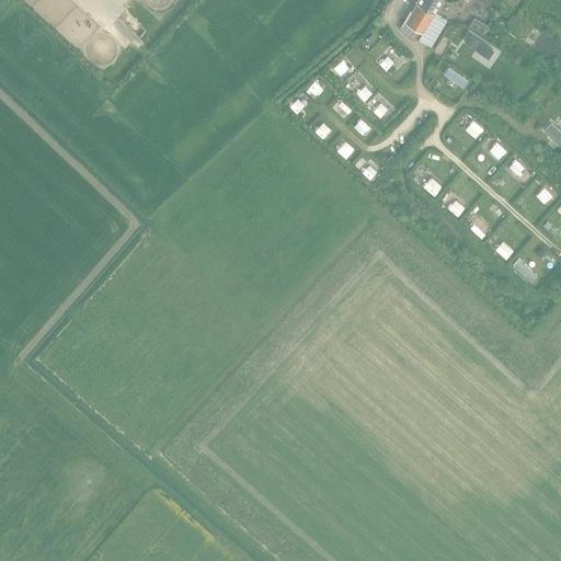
[(418,0),(416,2),(434,13),(441,0),(418,0)]
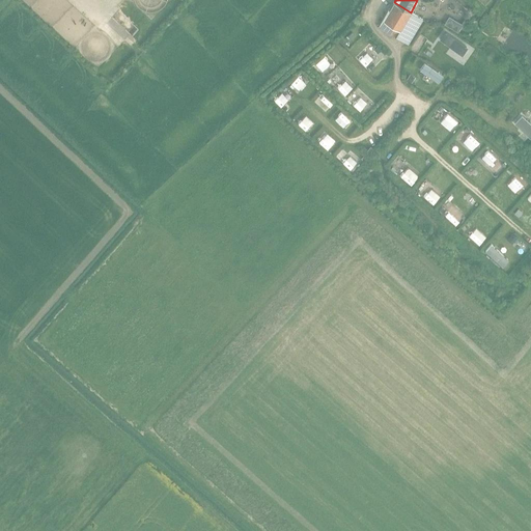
[(410,14),(411,12),(394,2),(388,14),(380,28),(408,45),(422,21),(410,14)]
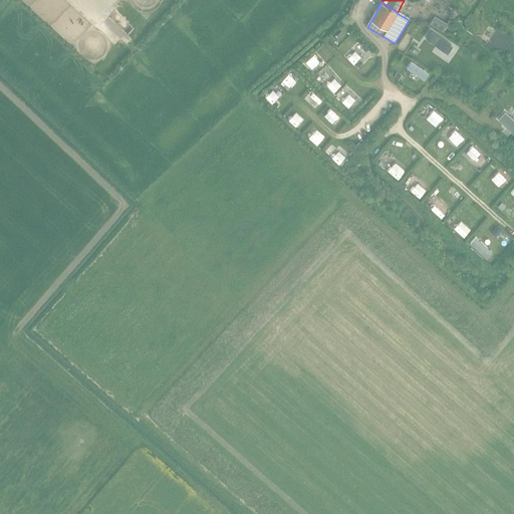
[(421,32),(439,45),(444,38),(425,25),(421,32)]
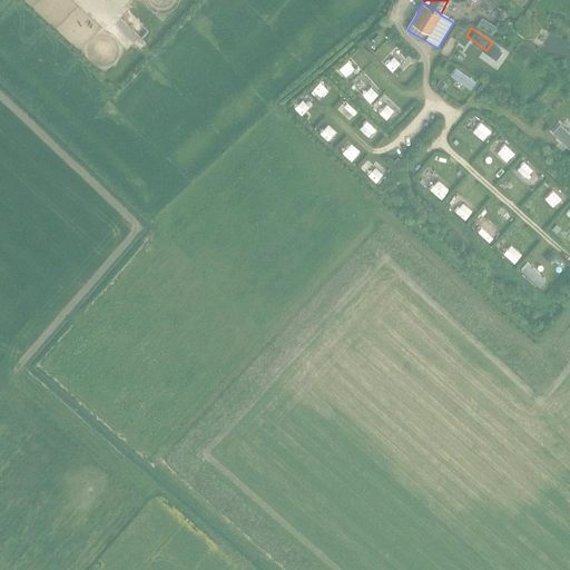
[(383,46),(387,42),(379,31),(364,45),(369,49),(379,41),(383,46)]
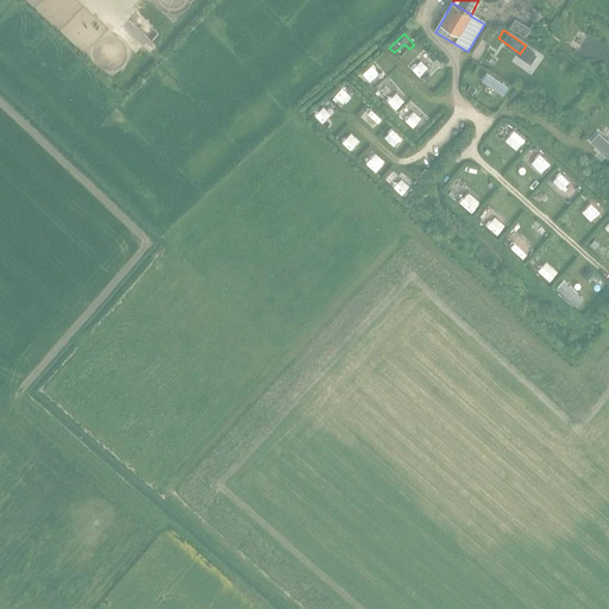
[(464,83),(470,88),(482,71),(476,67),(464,83)]
